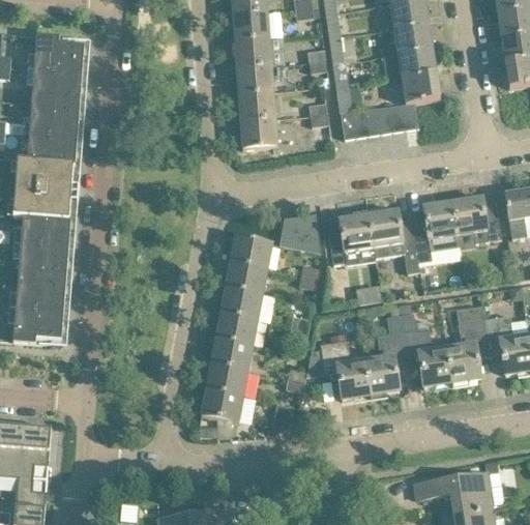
[(266,11),(266,10),(265,0),(232,0),(233,13),(266,11)]
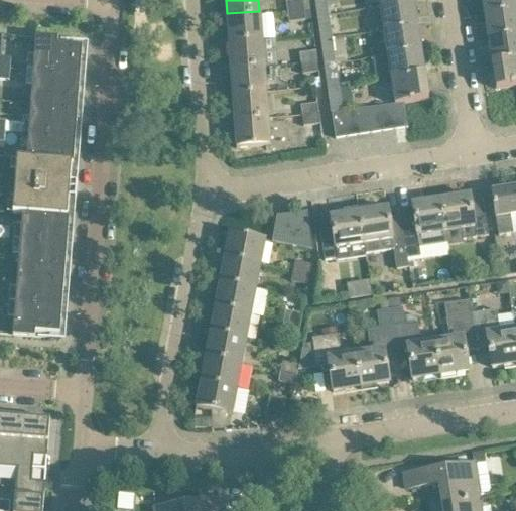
[(287,8),(303,6),(302,0),(286,0),(287,8)]
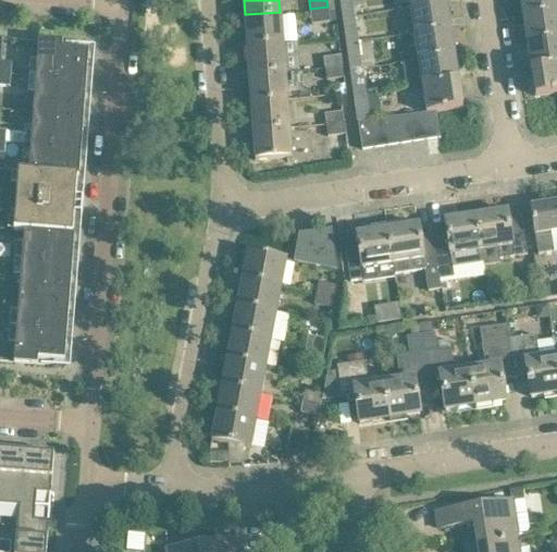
[(341,0),(343,14),(354,13),(351,0),(341,0)]
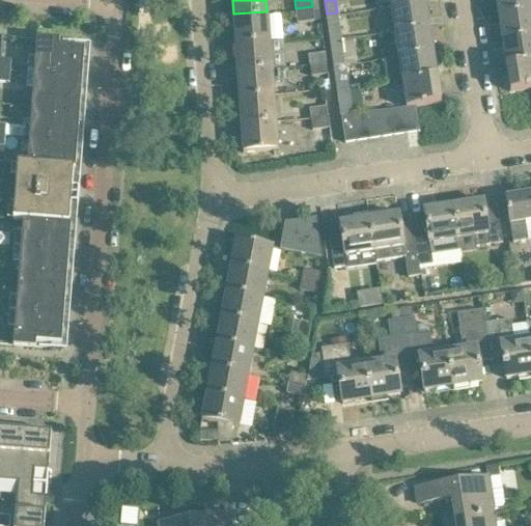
[(395,29),(429,24),(425,0),(418,0),(391,4),(395,29)]
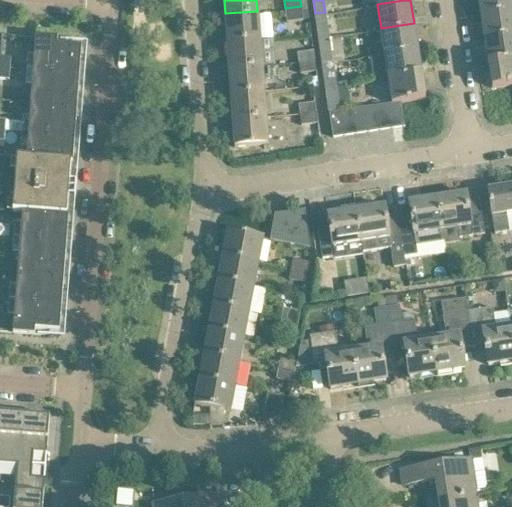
[(479,0),(481,11),(511,5),(511,0),(479,0)]
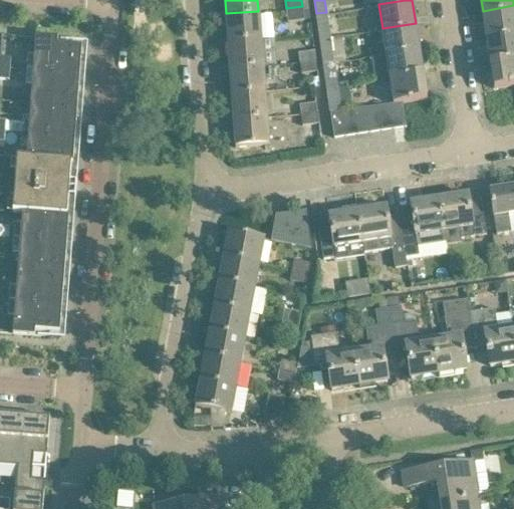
[(513,31),(513,5),(483,11),(487,36),(513,31)]
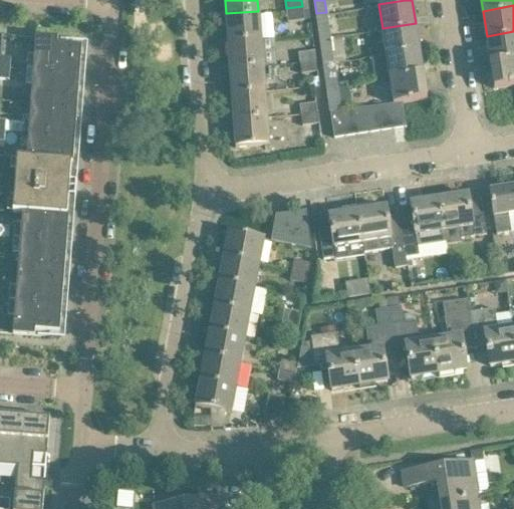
[(302,6),(286,8),(288,18),(303,16),(302,6)]
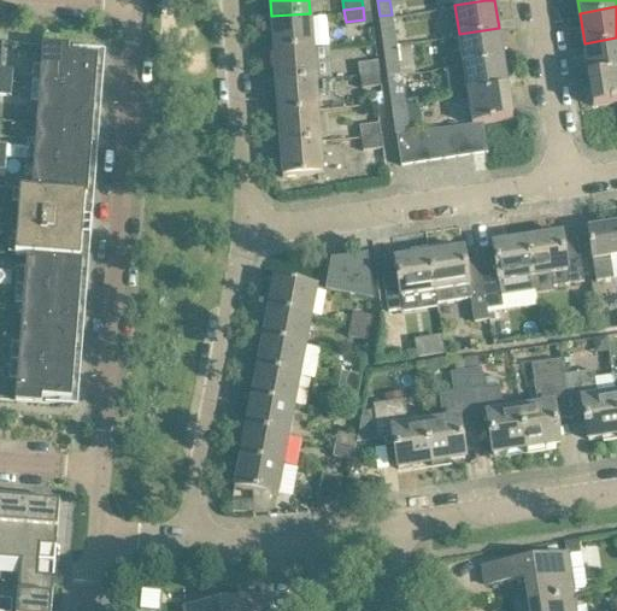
[(274,47),(312,45),(310,13),(271,16),(274,47)]
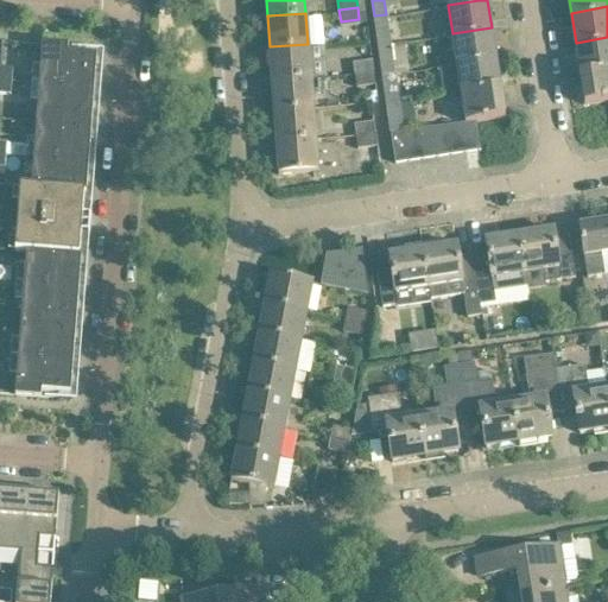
[(400,14),(386,16),(386,14),(374,16),(379,44),(391,42),(390,38),(403,36),(400,14)]
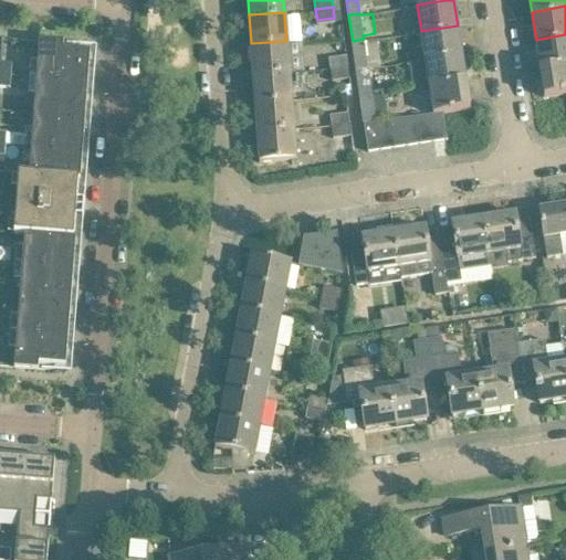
[(426,56),(461,51),(458,25),(421,31),(426,56)]
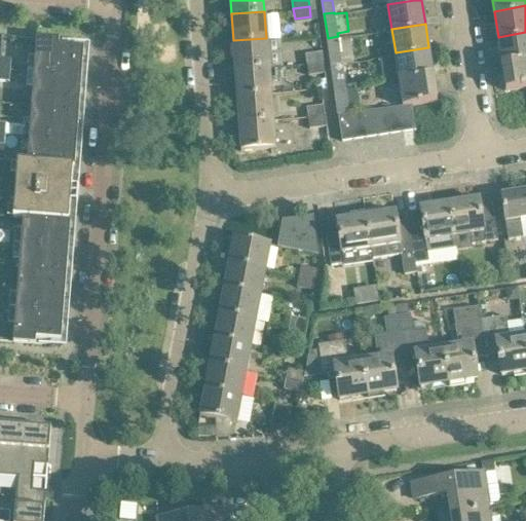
[(501,60),(525,56),(525,32),(498,37),(501,60)]
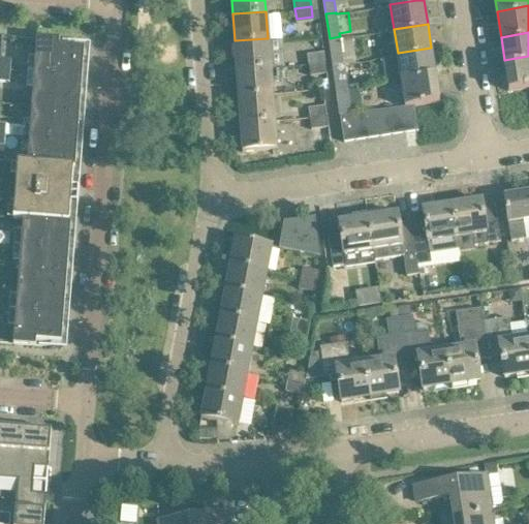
[(59,36),(36,34),(27,160),(18,159),(12,215),(23,216),(12,341),(35,343),(36,337),(61,338),(70,218),(69,218),(70,198),(76,198),(76,199),(78,199),(79,184),(78,184),(78,185),(71,185),(73,164),(74,164),(84,44),(59,42),(59,36)]
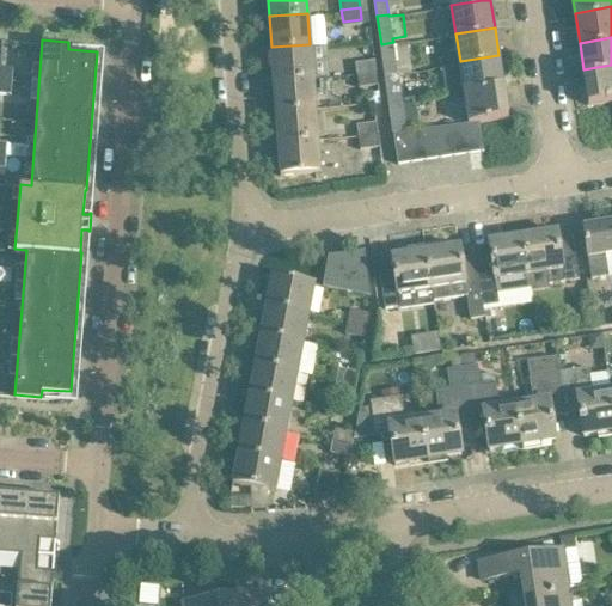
[(385,72),(397,71),(393,42),(381,44),(385,72)]
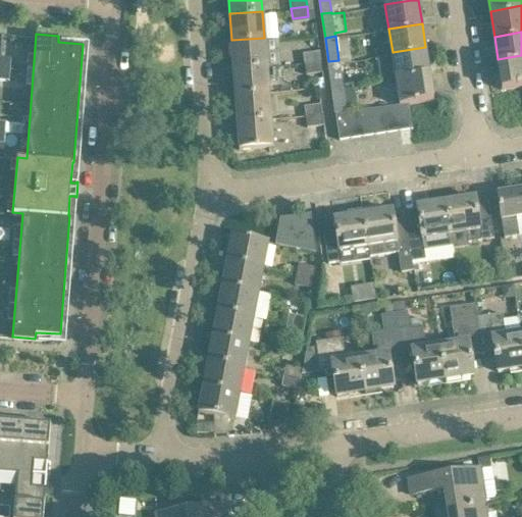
[(233,66),(266,64),(264,38),(231,40),(233,66)]
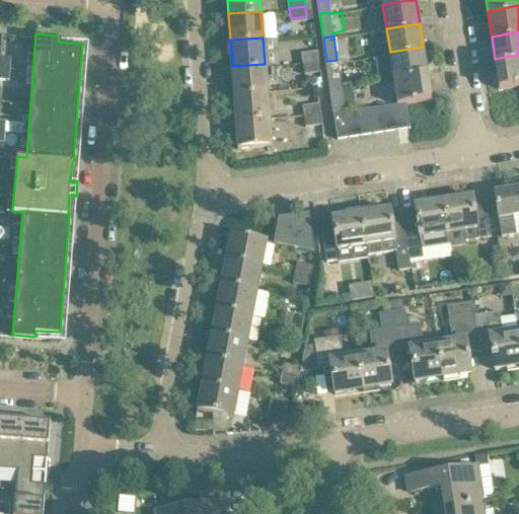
[(393,76),(427,71),(423,47),(390,52),(393,76)]
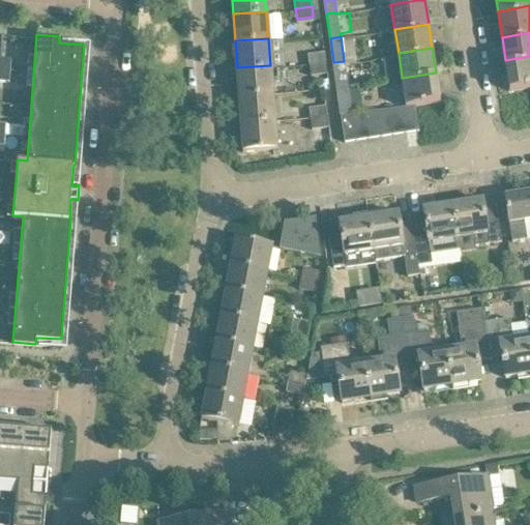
[(308,61),(325,59),(324,50),(307,52),(308,61)]
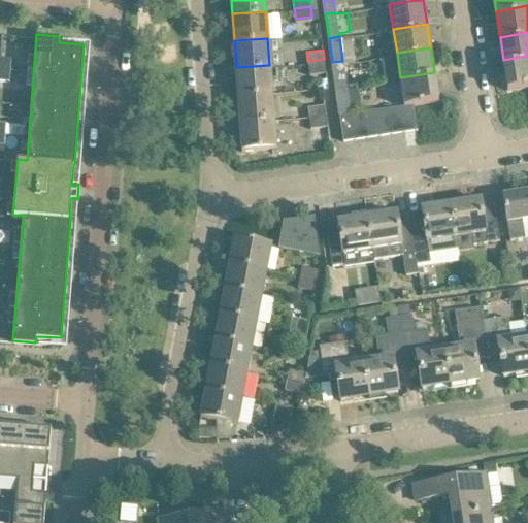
[(0,55),(0,66),(10,67),(11,56),(0,55)]
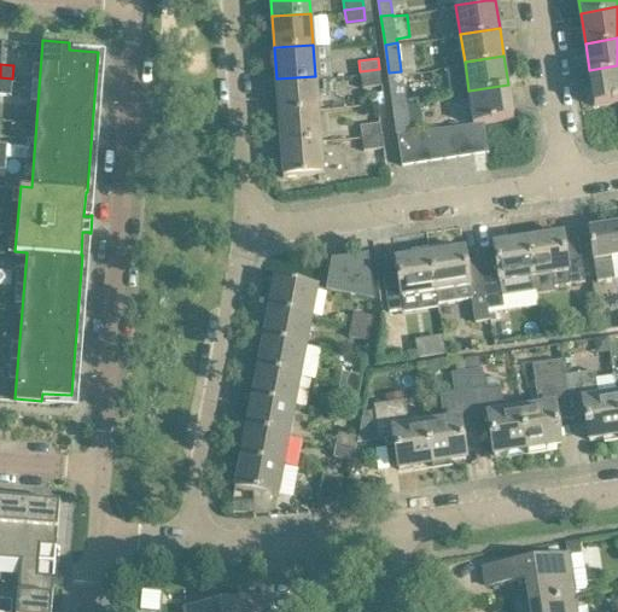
[(617,65),(589,70),(594,102),(617,98),(617,65)]
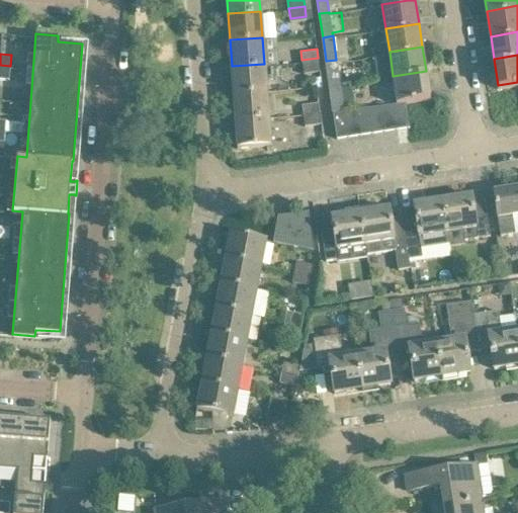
[(301,60),(304,71),(319,69),(318,58),(301,60)]
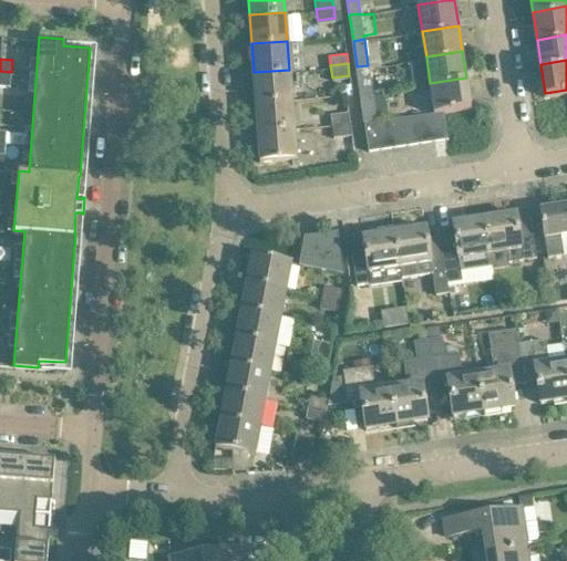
[(360,93),(371,92),(368,65),(357,66),(360,93)]
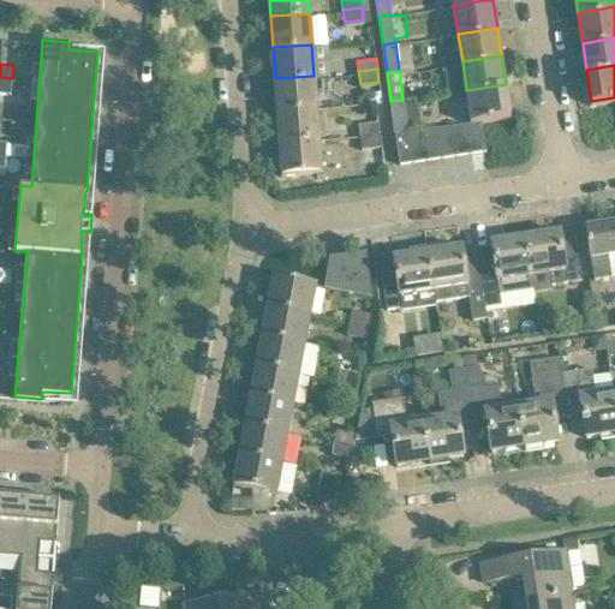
[(278,109),(316,106),(314,76),(275,78),(278,109)]
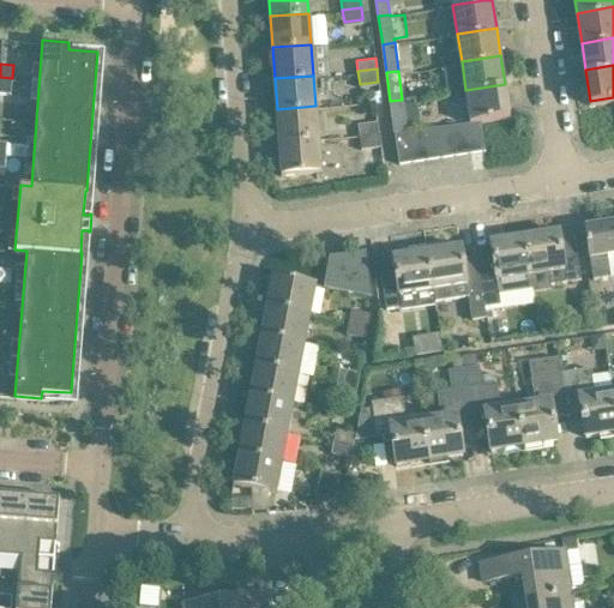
[(0,77),(0,90),(11,91),(12,78),(0,77)]
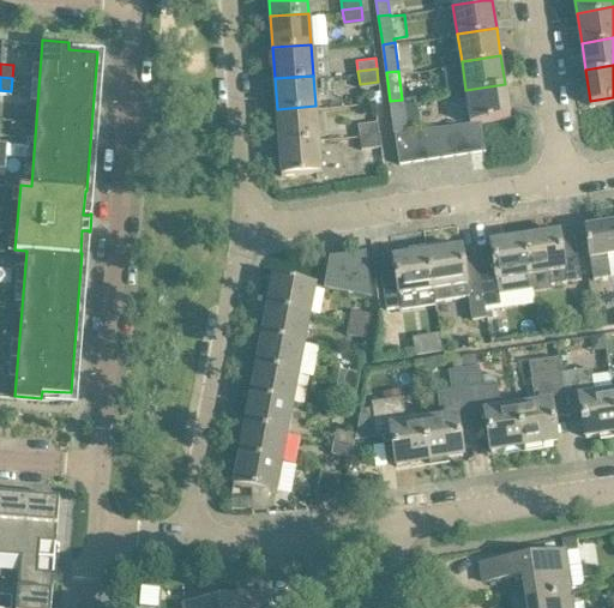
[(510,114),(505,84),(465,90),(470,119),(481,116),(481,118),(510,114)]
